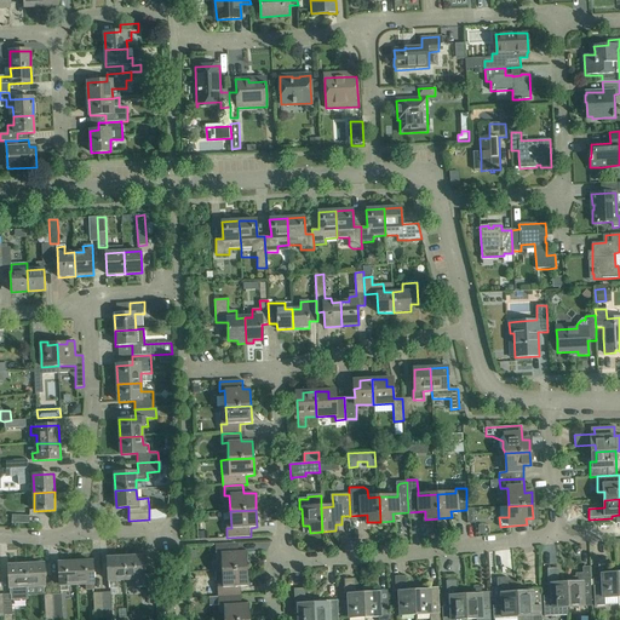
[(222,570),(247,569),(246,552),(234,552),(234,544),(216,545),(216,554),(222,554),(222,570)]
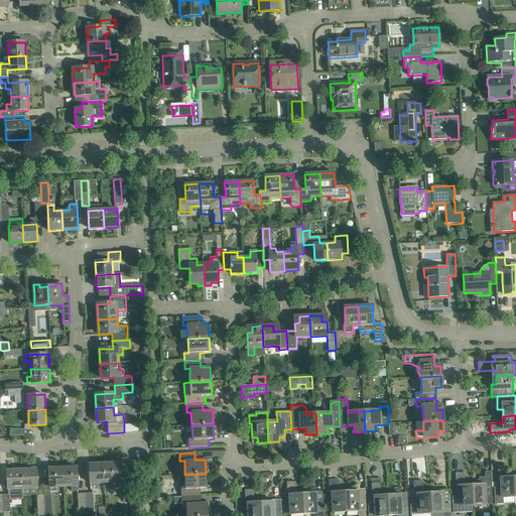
[(105,483),(104,464),(90,465),(91,490),(98,490),(98,483),(105,483)]
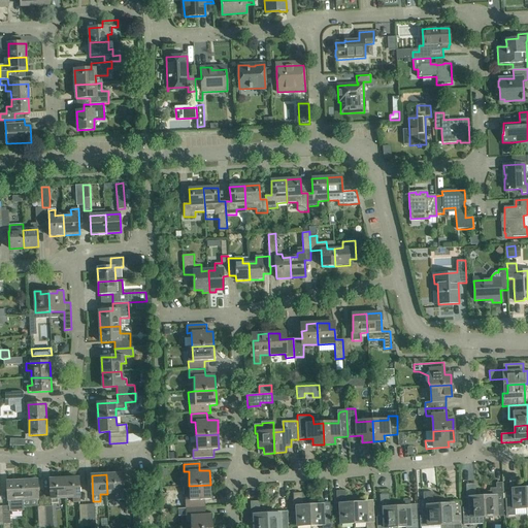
[(106,474),(107,494),(114,494),(116,500),(125,500),(126,512),(133,510),(132,489),(122,489),(121,474),(106,474)]
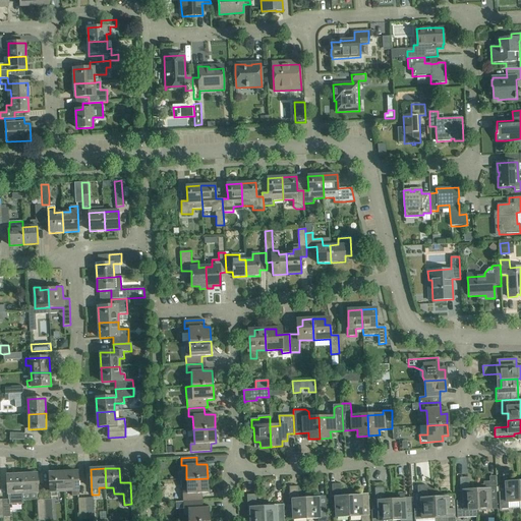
[(506,489),(506,493),(500,494),(501,509),(509,509),(508,503),(520,502),(519,485),(512,485),(511,469),(502,469),(503,489),(506,489)]
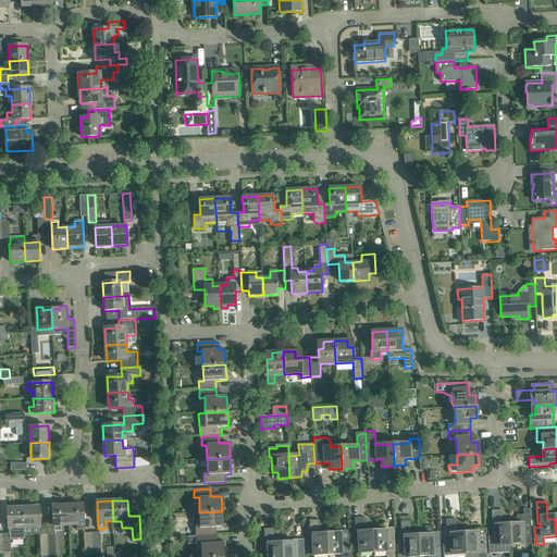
[(69,525),(67,505),(52,506),(54,532),(61,531),(61,525),(69,525)]
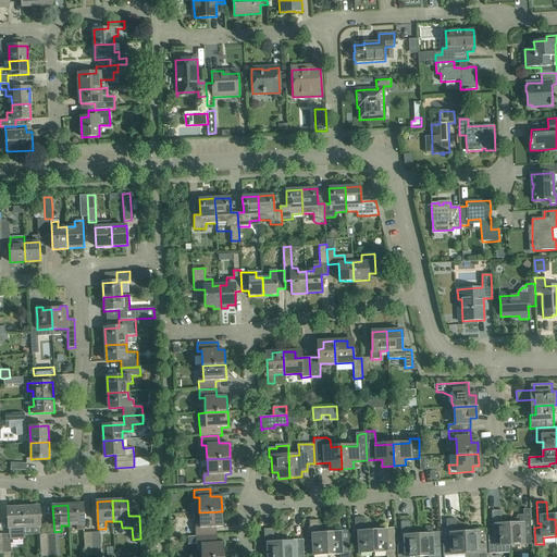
[(83,505),(67,505),(69,525),(76,524),(77,531),(85,530),(83,505)]
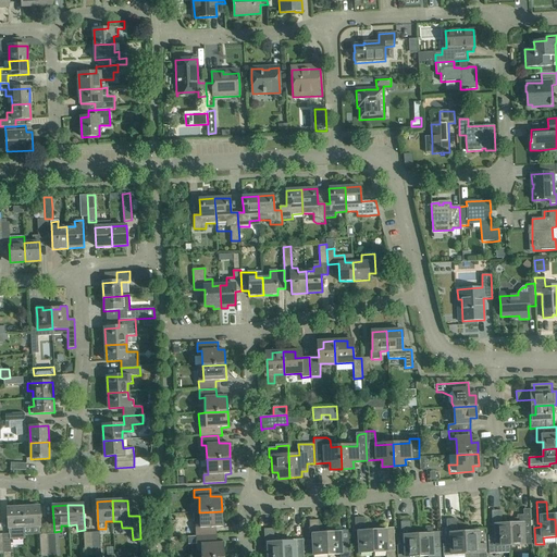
[(39,507),(23,508),(24,528),(25,534),(40,533),(39,507)]
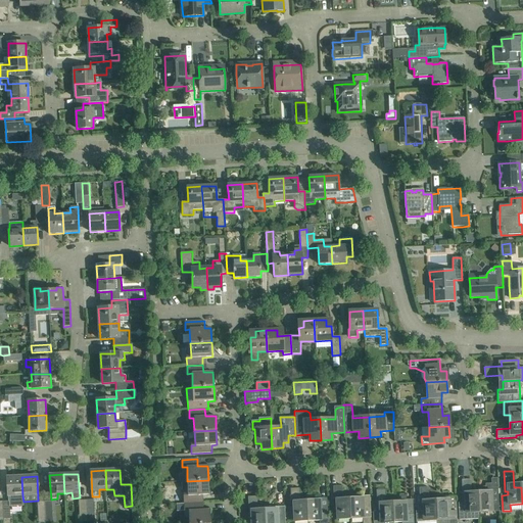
[(22,495),(21,477),(7,477),(8,495),(22,495)]
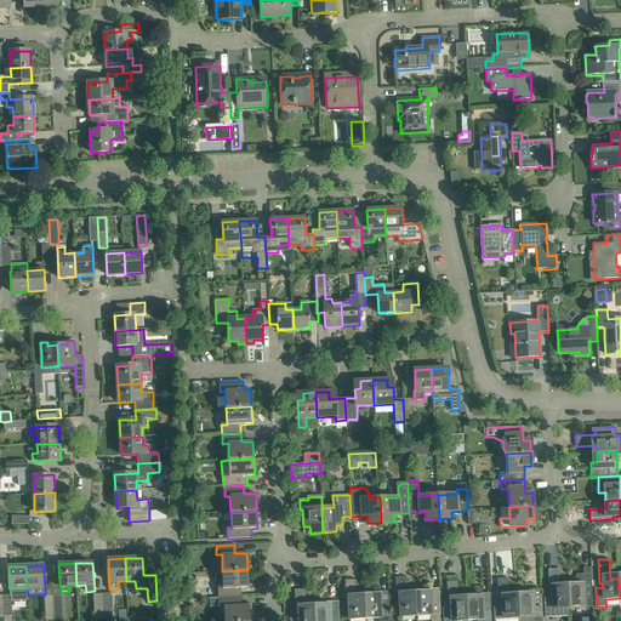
[(552,593),(552,596),(543,597),(545,617),(569,616),(569,607),(568,588),(560,588),(559,569),(548,570),(550,593),(552,593)]
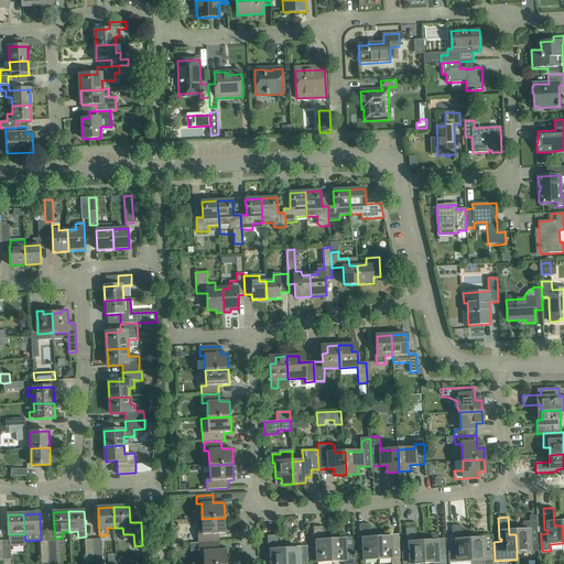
[(225,518),(202,519),(203,534),(197,534),(198,543),(215,542),(215,534),(226,533),(225,518)]
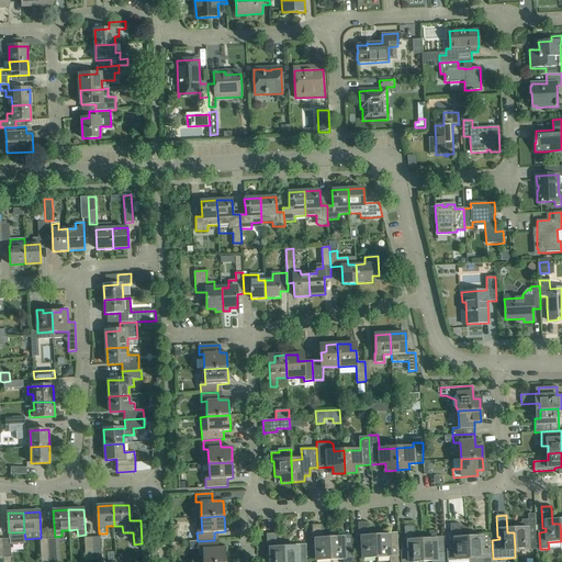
[(377,557),(375,540),(369,540),(368,523),(358,523),(359,543),(361,543),(362,558),(377,557)]
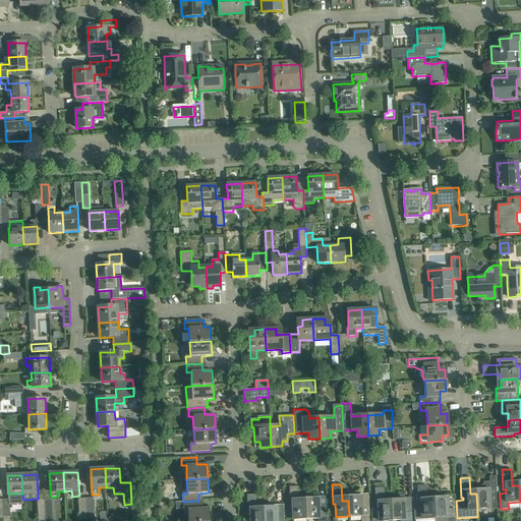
[(417,485),(418,506),(419,510),(414,510),(415,519),(435,518),(433,502),(427,502),(426,485),(417,485)]
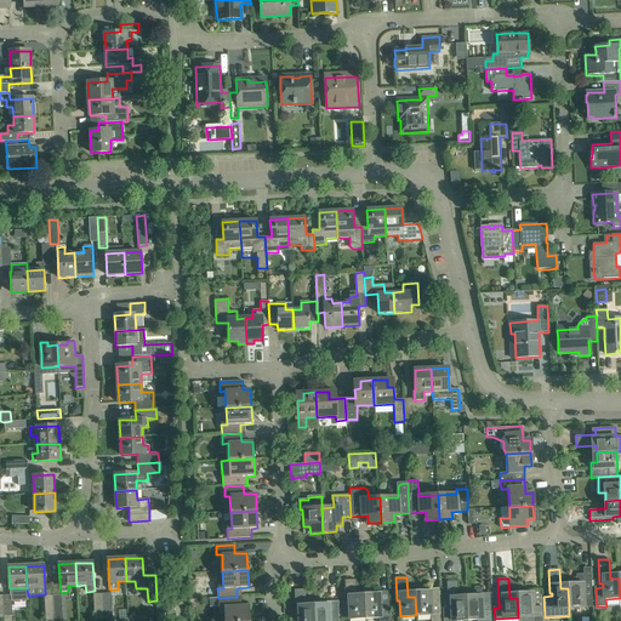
[(365,619),(364,599),(357,599),(355,580),(345,580),(346,603),(349,603),(349,619),(365,619)]
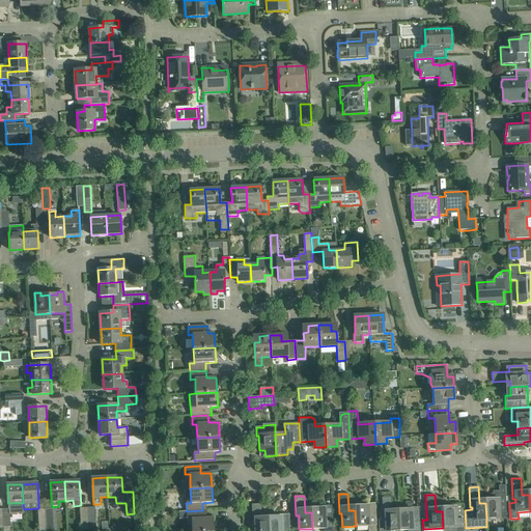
[(399,530),(398,513),(392,514),(391,497),(382,498),(383,520),(379,520),(379,530),(399,530)]
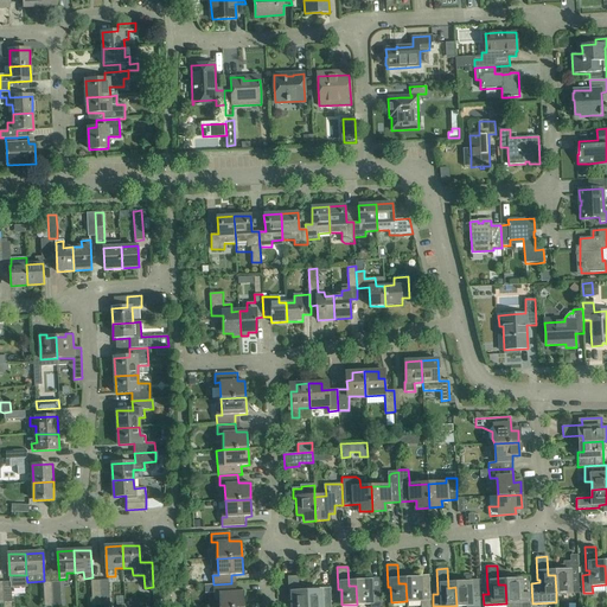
[(555,575),(556,593),(580,592),(579,568),(563,568),(563,575),(555,575)]
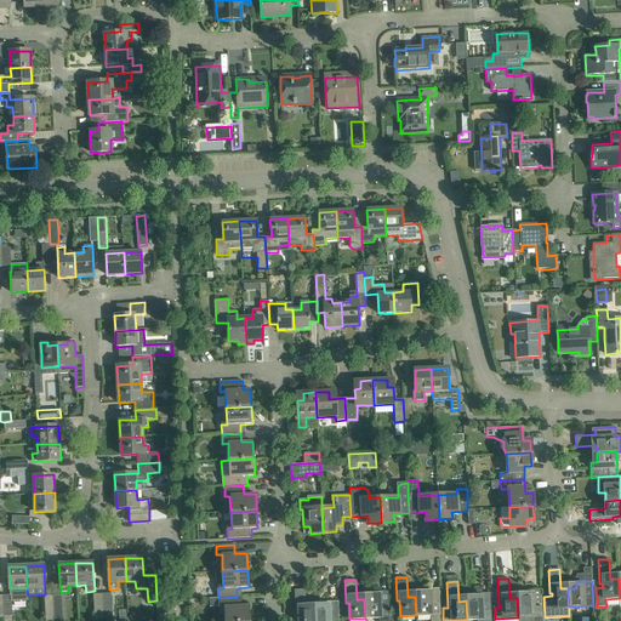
[(415,597),(416,615),(440,614),(439,588),(425,588),(425,596),(415,597)]
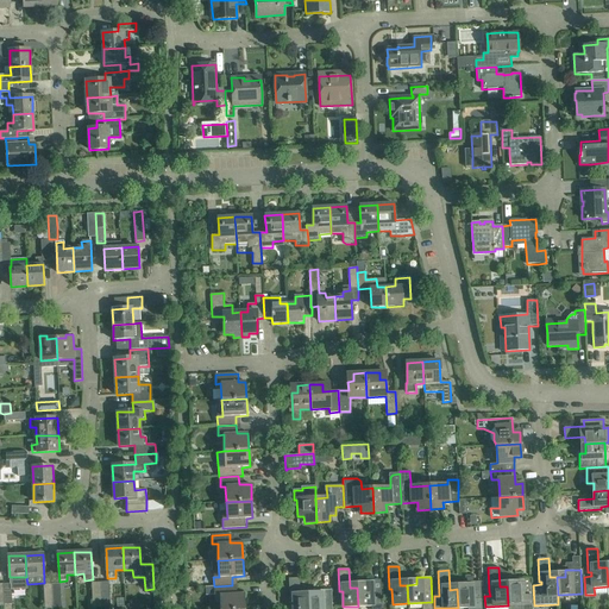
[(308,608),(308,597),(301,597),(300,578),(289,578),(290,602),(293,601),(293,607),(283,607),(283,608),(308,608)]
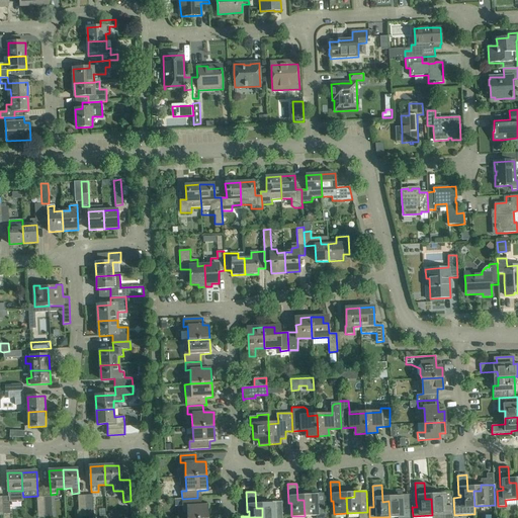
[(452,517),(452,514),(451,492),(439,493),(439,498),(431,499),(432,515),(444,514),(444,517),(445,517),(452,517)]
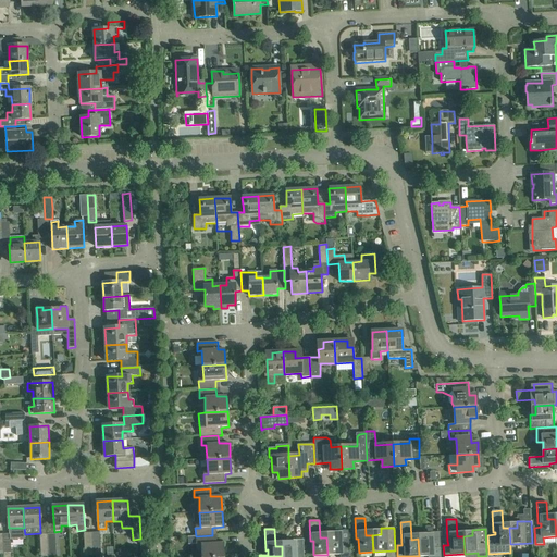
[(85,555),(93,554),(91,530),(84,531),(85,555)]
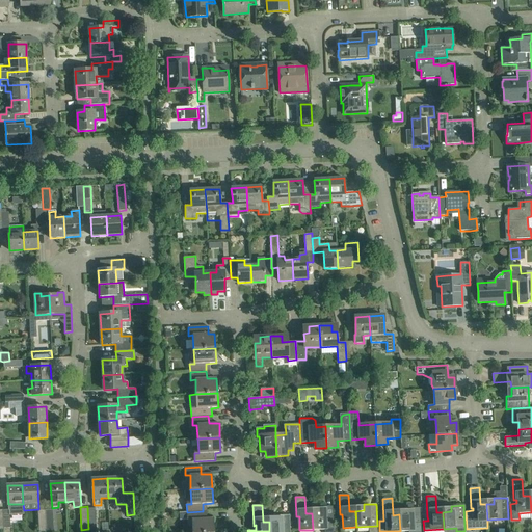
[(95,506),(87,506),(88,529),(96,529),(95,506)]
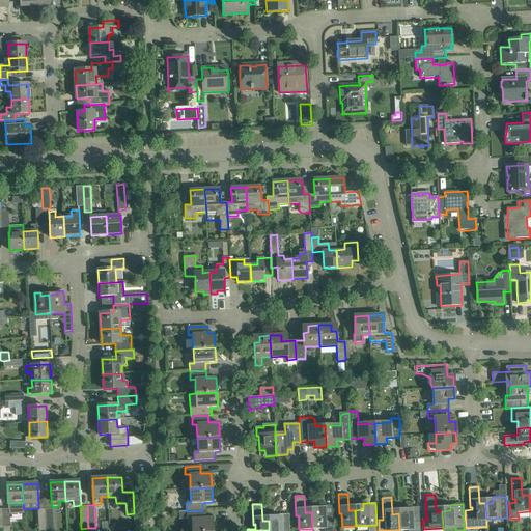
[(311,512),(312,529),(325,528),(325,530),(332,530),(331,505),(318,506),(319,511),(311,512)]
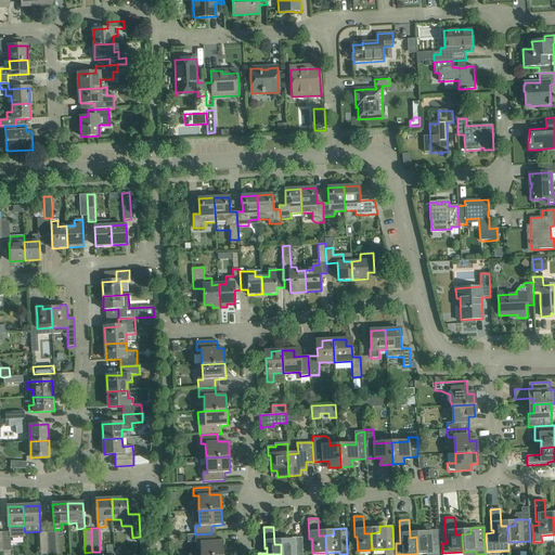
[(425,537),(416,537),(417,554),(427,553),(426,554),(439,554),(438,530),(425,530),(425,537)]
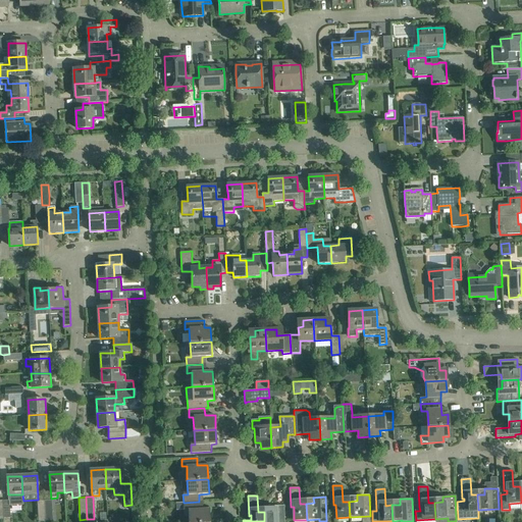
[(44,501),(44,502),(45,521),(52,520),(51,501),(44,501)]
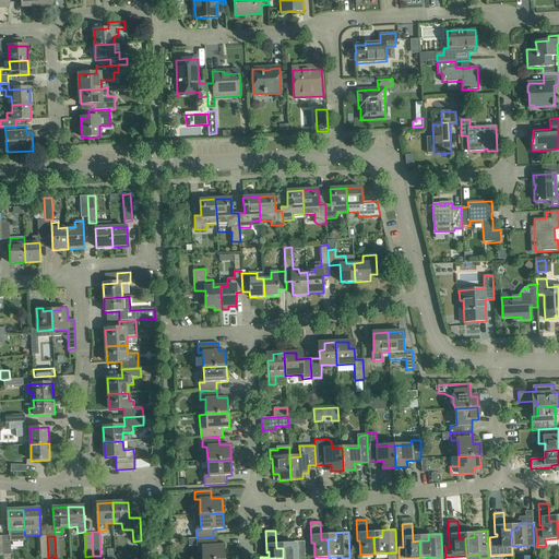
[(214,545),(213,537),(197,538),(197,547),(202,546),(202,558),(225,558),(224,545),(214,545)]
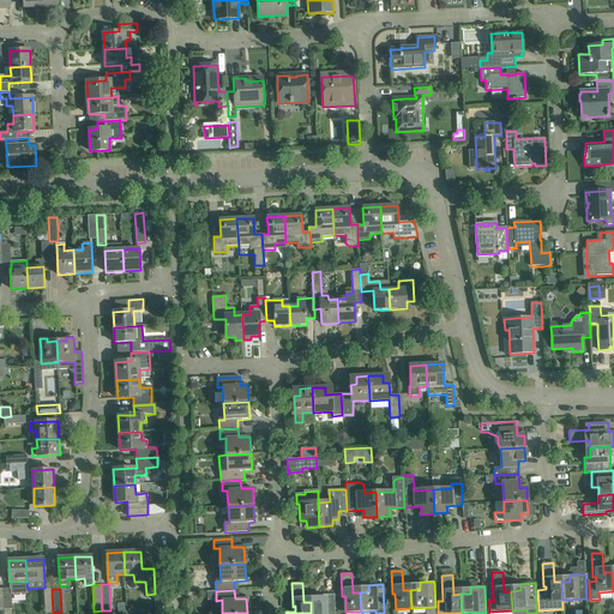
[(311,602),(311,613),(335,613),(333,595),(319,595),(319,602),(311,602)]
